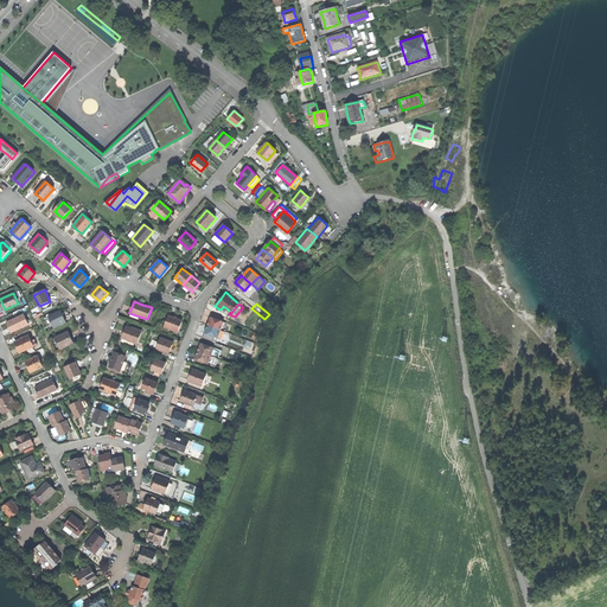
[(49,317),(53,328),(66,323),(63,317),(61,311),(49,317)]
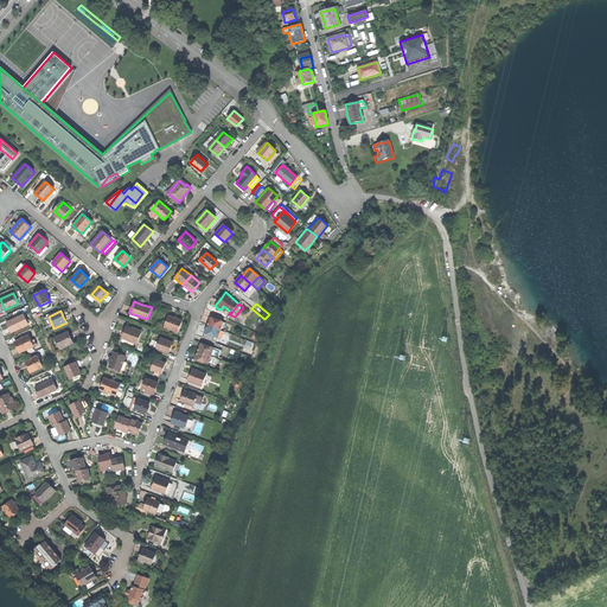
[(8,327),(11,332),(29,324),(24,314),(6,323),(8,327)]
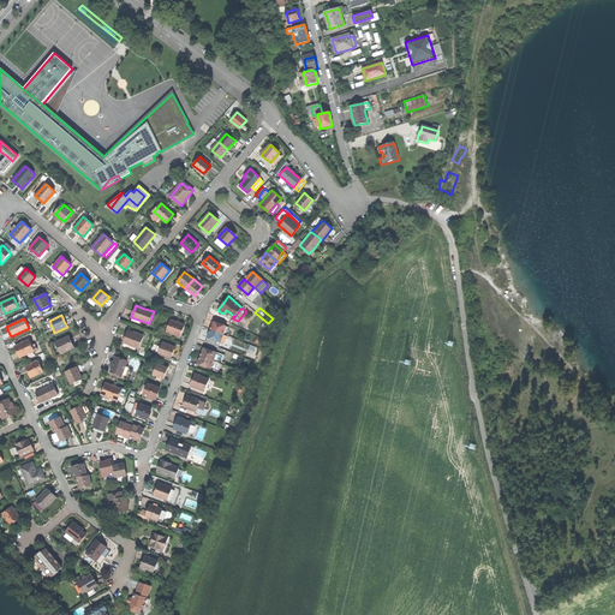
[(167,332),(180,336),(185,324),(178,322),(171,320),(167,332)]
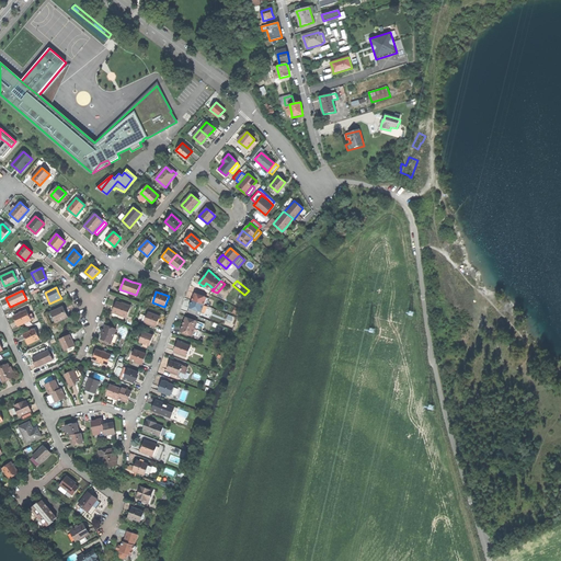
[(192,300),(204,305),(207,297),(195,293),(193,297),(192,300)]
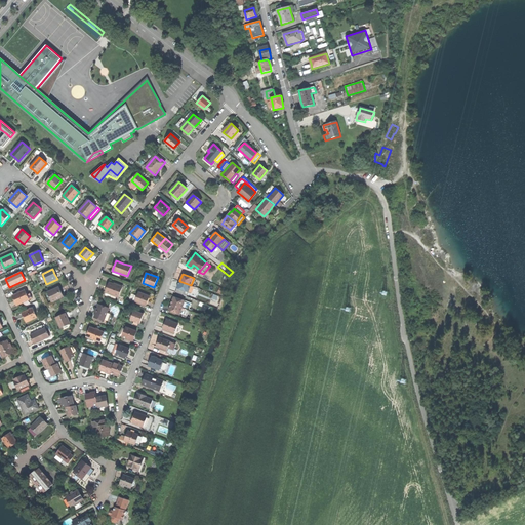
[(189,292),(191,285),(179,281),(178,285),(177,288),(189,292)]
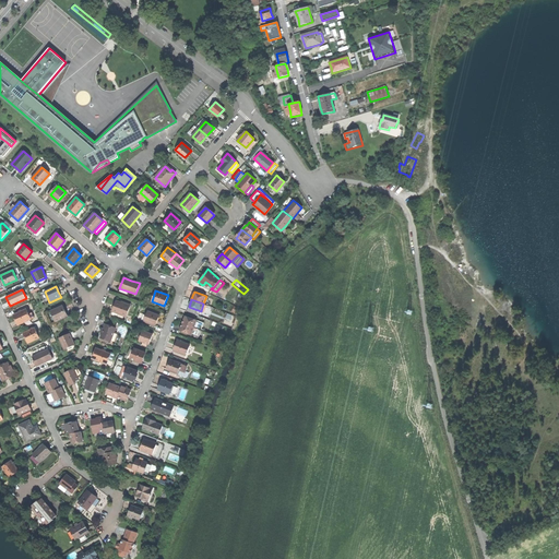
[(113,311),(126,317),(130,307),(125,305),(125,304),(117,300),(115,307),(113,311)]
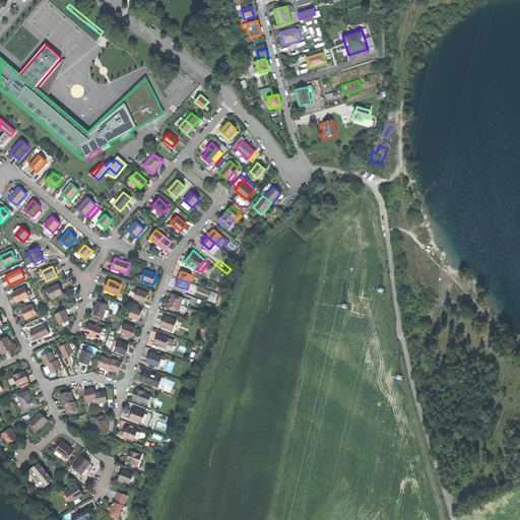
[(48,289),(52,299),(63,294),(61,288),(59,284),(48,289)]
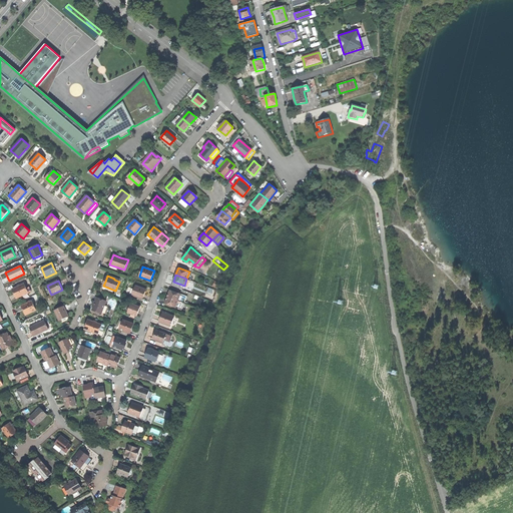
[(16,294),(17,298),(29,293),(24,283),(13,288),(16,294)]
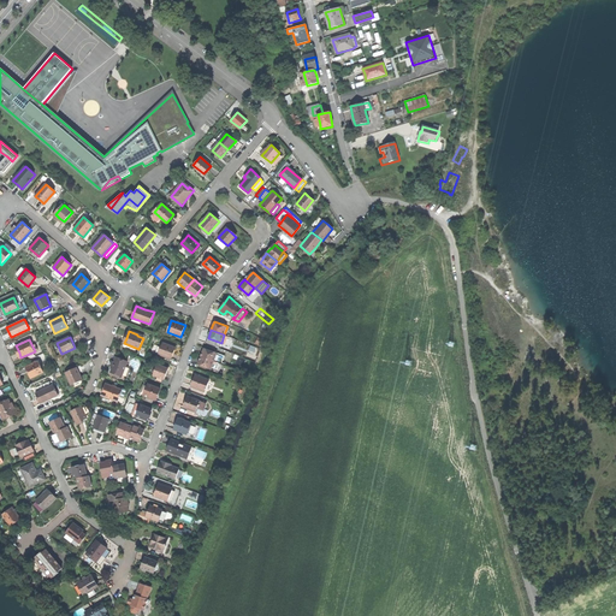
[(159,355),(171,359),(173,353),(175,348),(163,343),(159,355)]
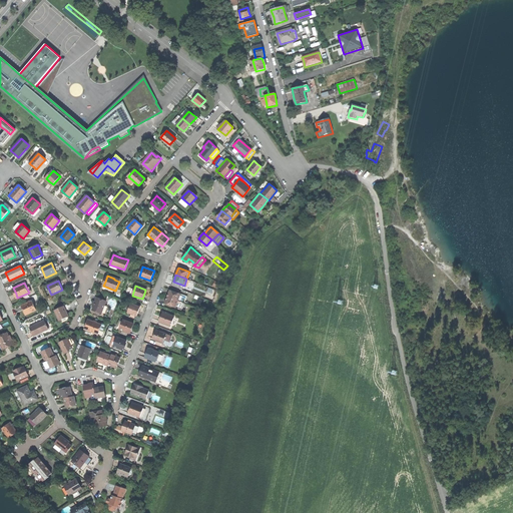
[(167,297),(178,301),(181,294),(169,290),(168,294),(167,297)]
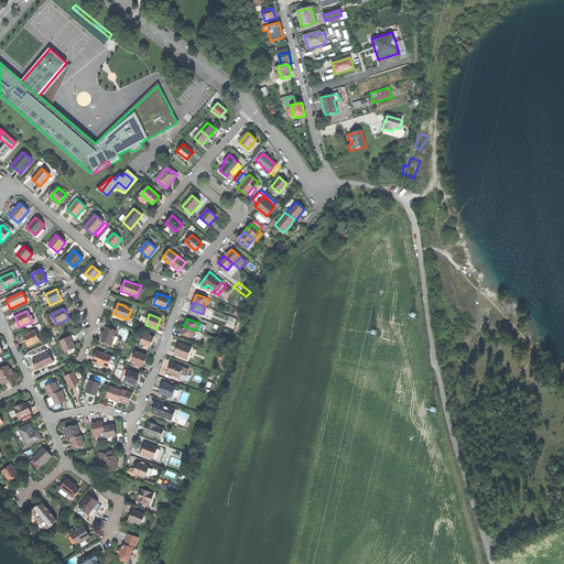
[(193,338),(196,331),(184,326),(182,331),(181,334),(193,338)]
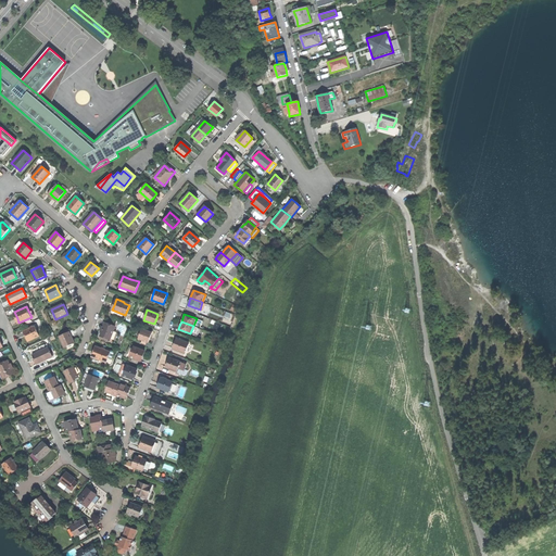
[(27,336),(29,341),(39,336),(35,326),(25,330),(27,336)]
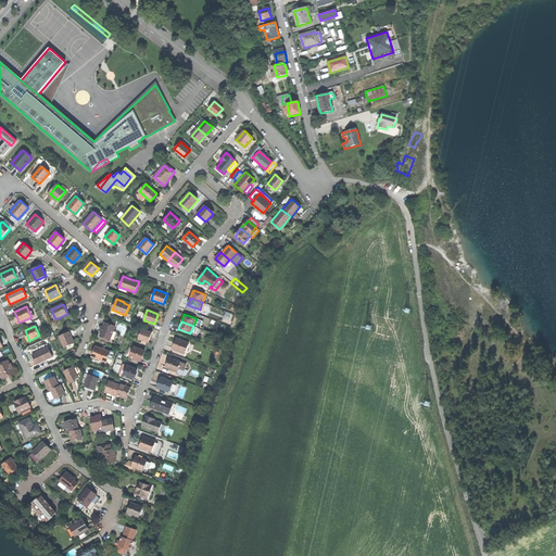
[(99,340),(109,344),(114,330),(104,327),(101,333),(99,340)]
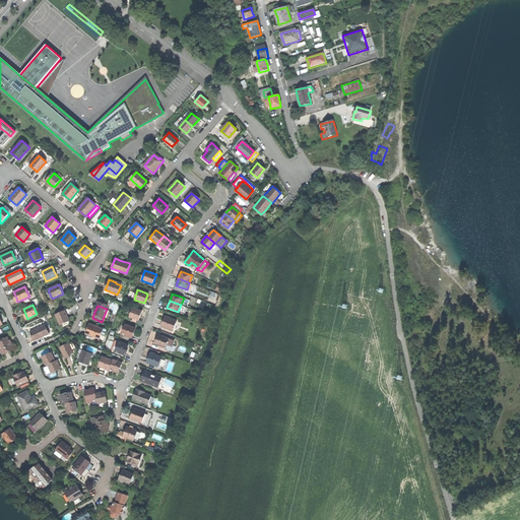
[(129,317),(139,320),(140,316),(142,312),(133,308),(129,317)]
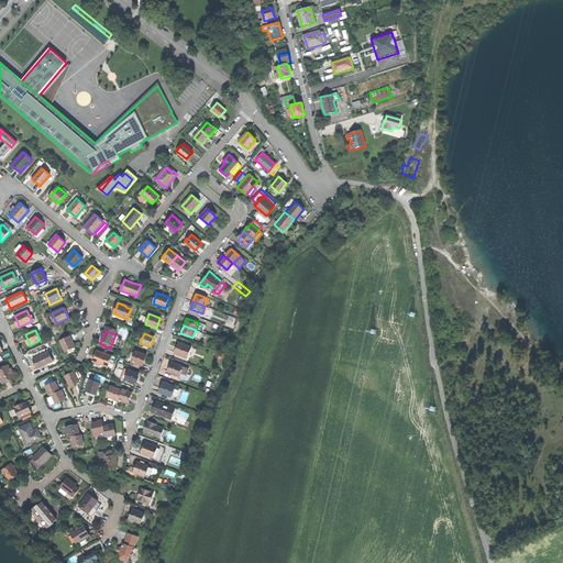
[(59,341),(64,351),(74,345),(72,341),(69,335),(59,341)]
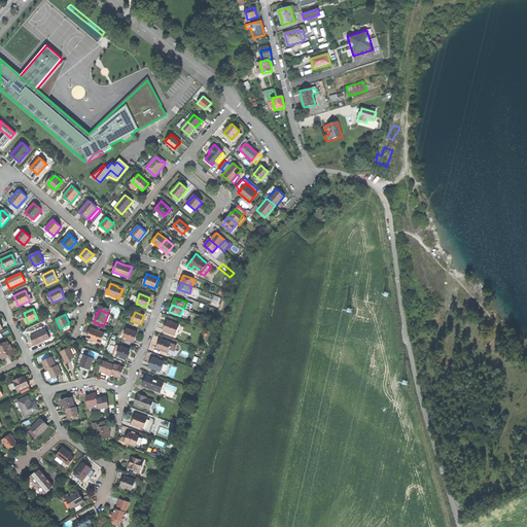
[(164,330),(176,335),(179,325),(167,321),(166,325),(164,330)]
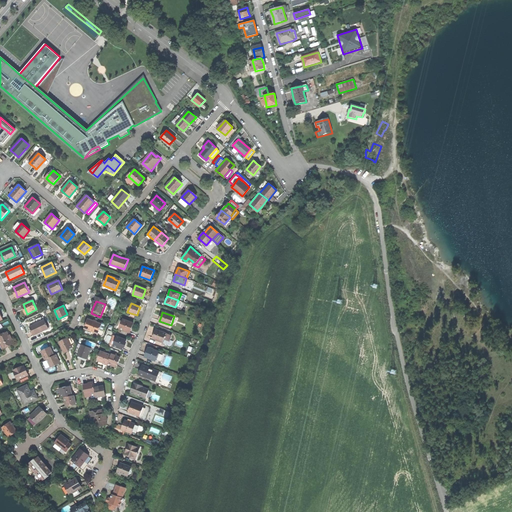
[(123,319),(120,329),(130,332),(132,328),(133,322),(123,319)]
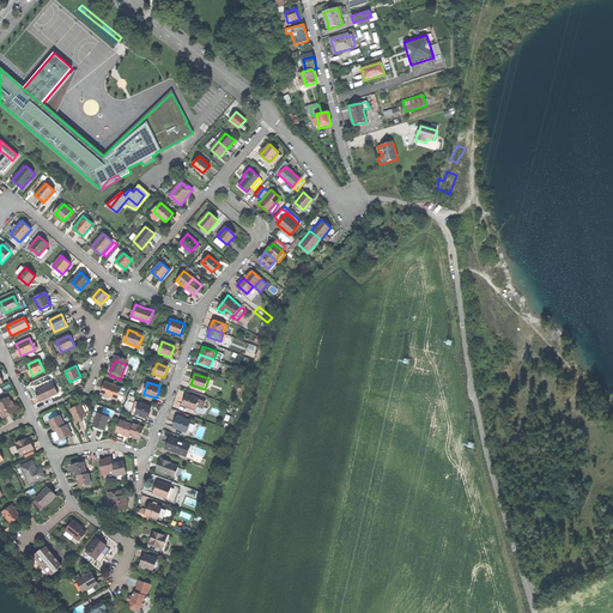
[(38,396),(41,401),(58,393),(54,383),(36,392),(38,396)]
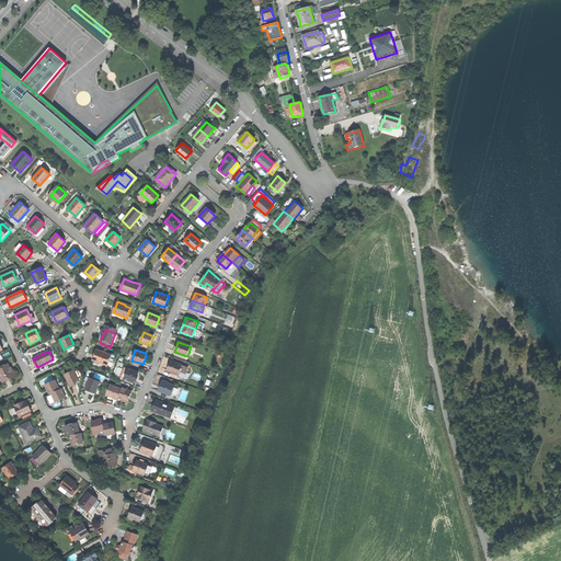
[(96,355),(94,361),(107,365),(110,361),(111,355),(98,351),(96,355)]
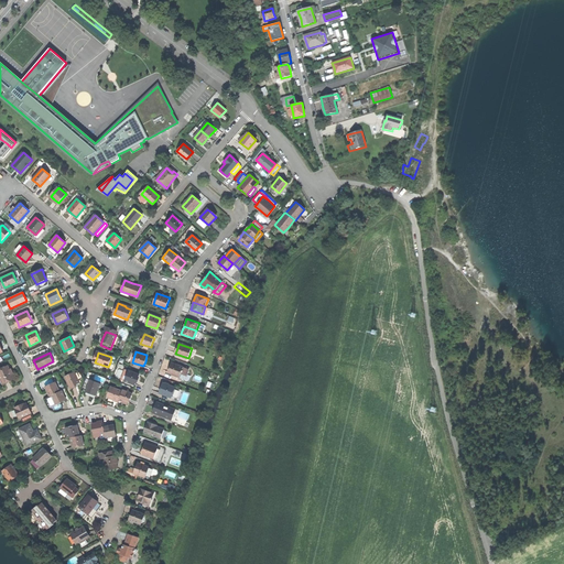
[(169,371),(180,376),(183,366),(172,362),(170,368),(169,371)]
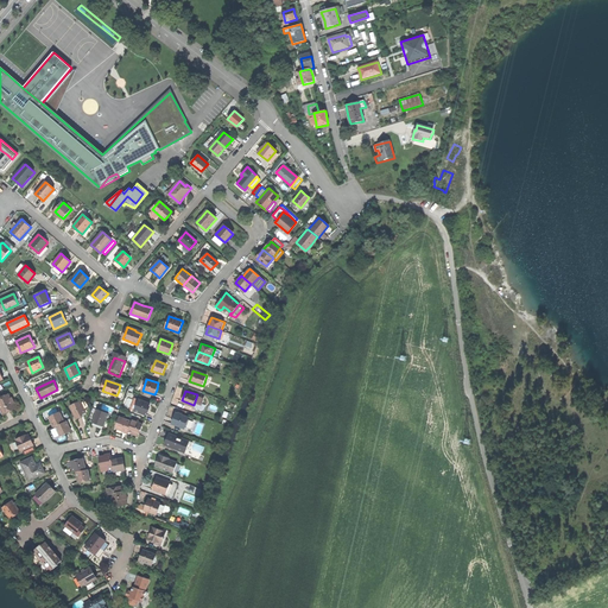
[(0,397),(0,407),(4,415),(14,410),(12,403),(8,394),(0,397)]
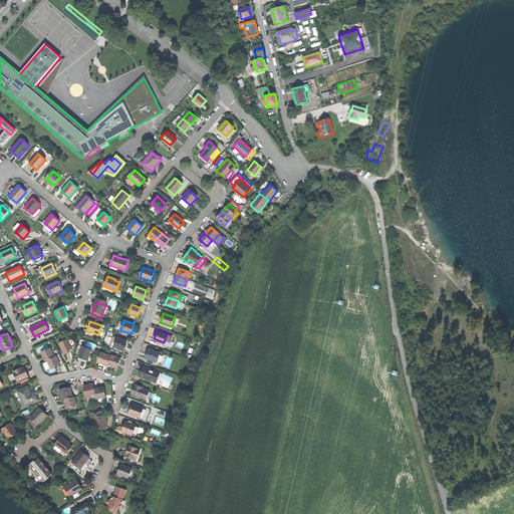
[(172,335),(167,333),(164,342),(163,344),(166,345),(167,344),(169,344),(172,335)]
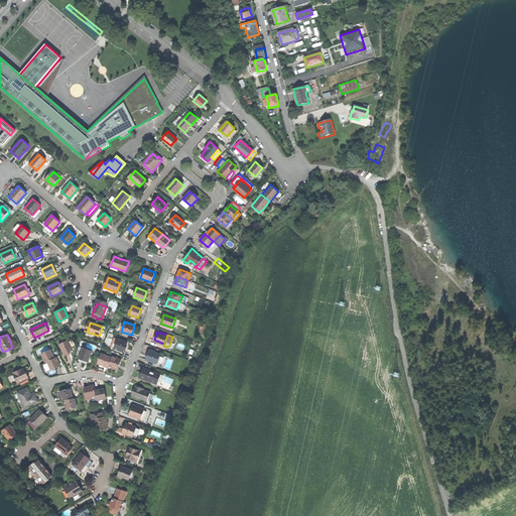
[(115,349),(124,352),(126,348),(128,343),(118,339),(115,349)]
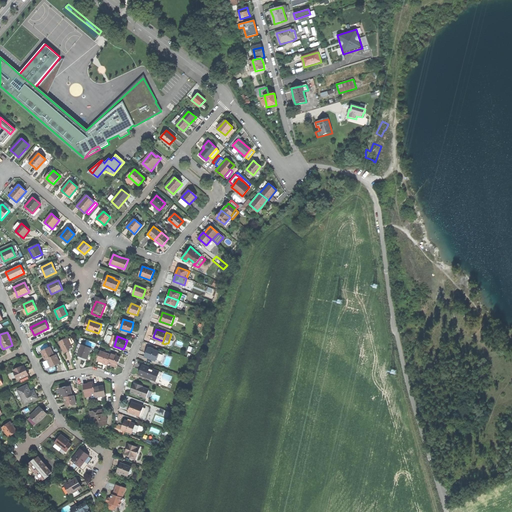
[(59,341),(64,352),(66,351),(69,350),(68,349),(72,347),(68,338),(59,341)]
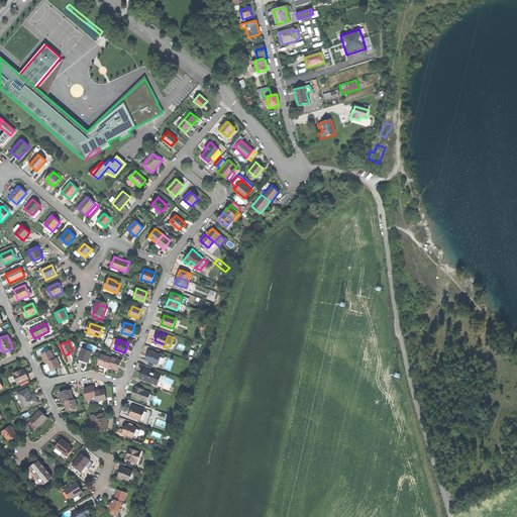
[(83,359),(88,362),(92,351),(83,348),(79,357),(83,359)]
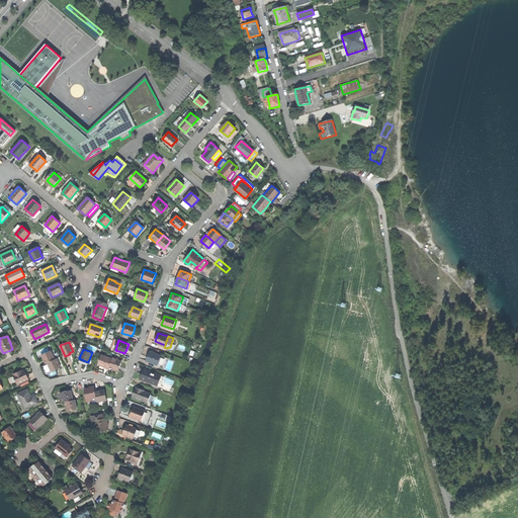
[(46,363),(47,363),(55,359),(50,351),(41,355),(44,359),(46,363)]
